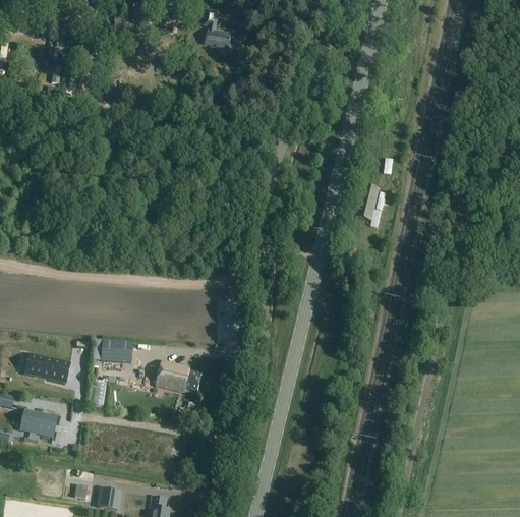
[(128,9),(129,24),(141,23),(140,8),(128,9)]
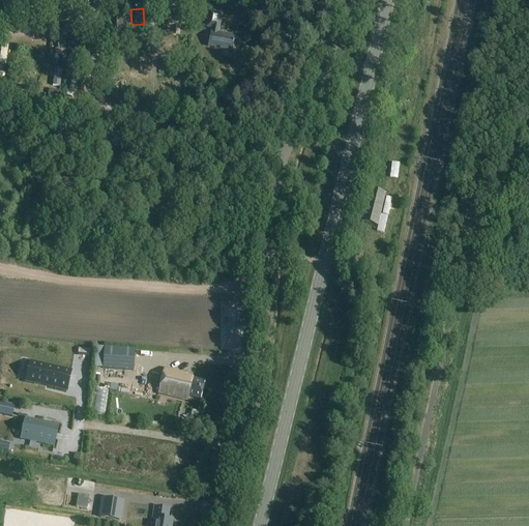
[(105,23),(112,21),(107,9),(100,11),(105,23)]
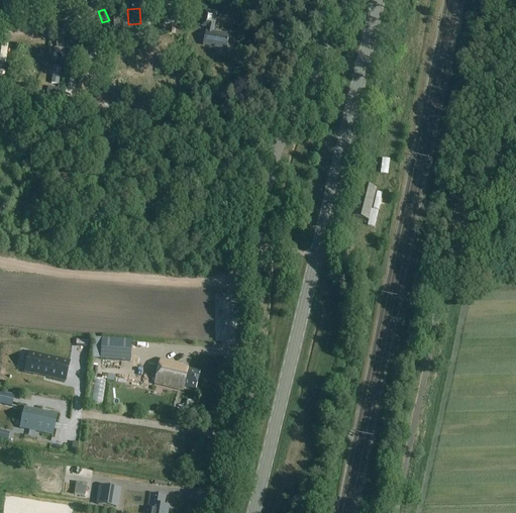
[(227,46),(230,32),(214,29),(218,11),(206,9),(203,23),(207,24),(204,42),(227,46)]
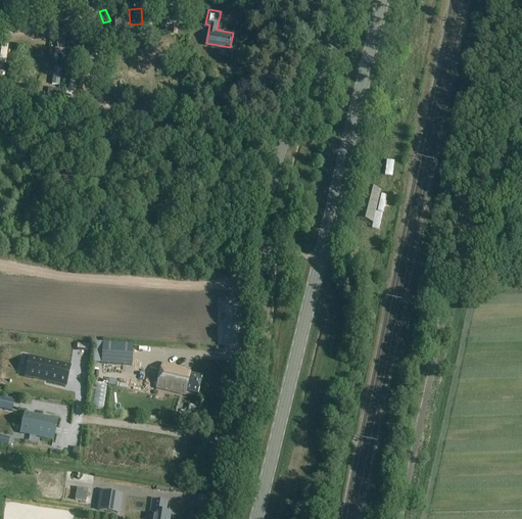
[(184,41),(185,34),(168,30),(165,37),(184,41)]
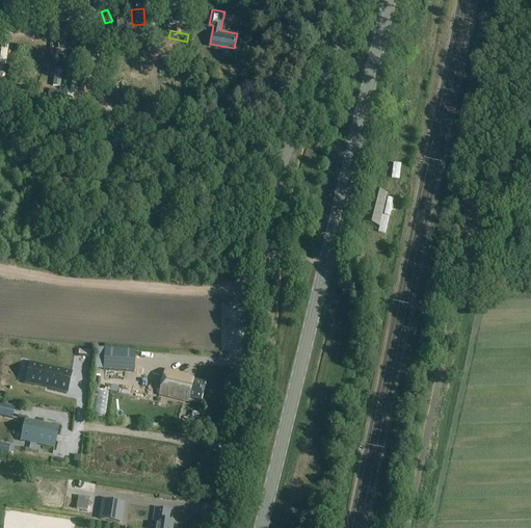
[(62,40),(65,52),(73,50),(69,38),(62,40)]
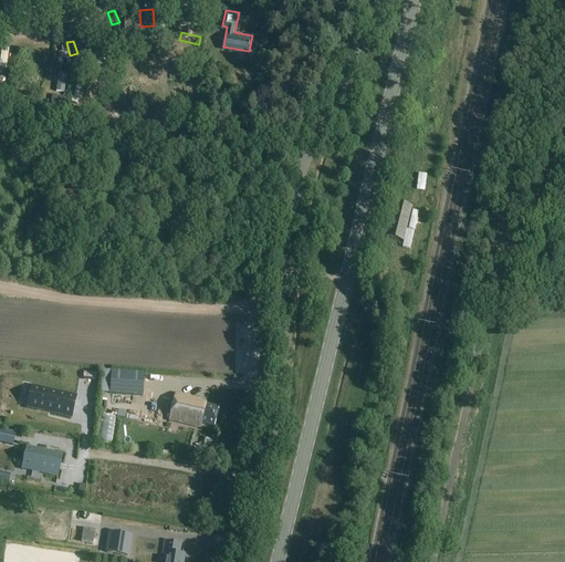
[(61,68),(60,87),(71,87),(71,69),(61,68)]
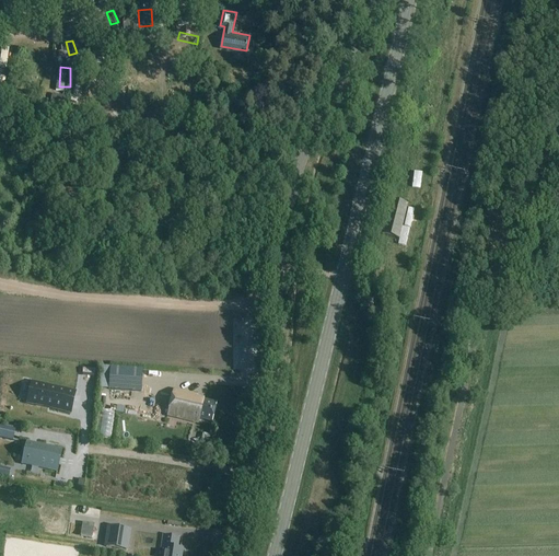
[(82,99),(84,80),(79,79),(76,97),(82,99)]
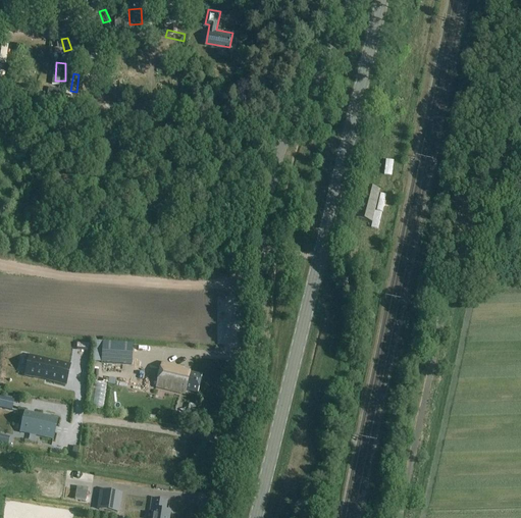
[(373,219),(381,188),(365,184),(357,215),(373,219)]
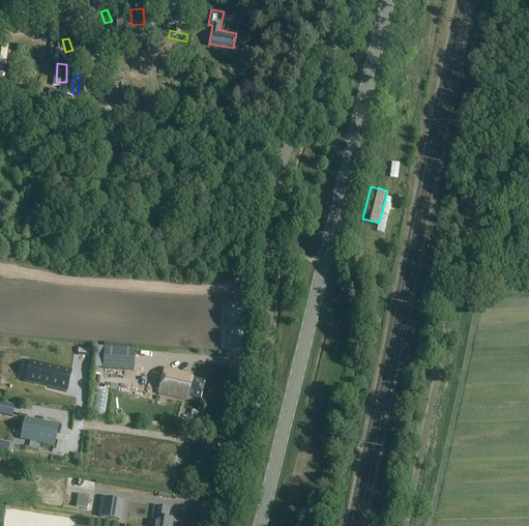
[(106,345),(105,364),(135,367),(136,347),(106,345)]
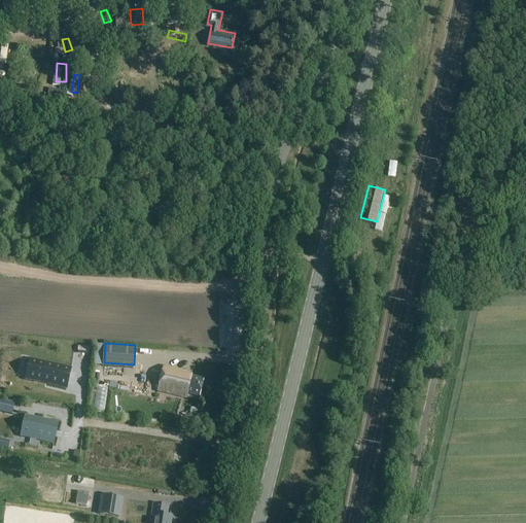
[(67,385),(71,364),(31,356),(29,368),(31,368),(29,377),(43,380),(44,378),(50,379),(50,381),(67,385)]
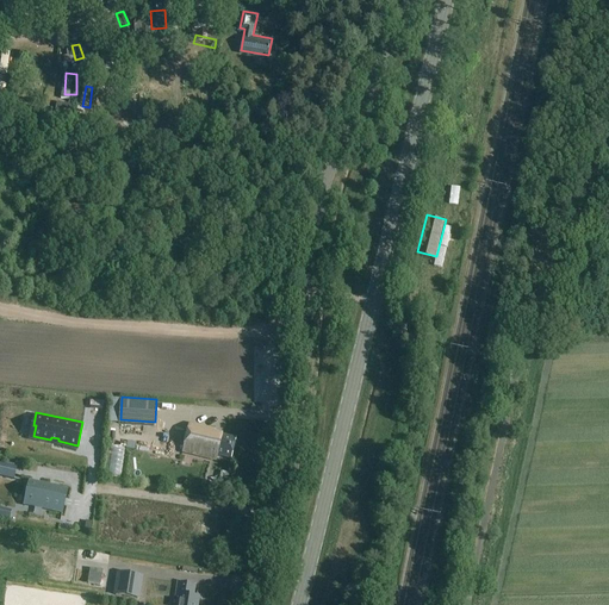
[(232,455),(237,436),(216,430),(217,425),(191,419),(184,449),(217,456),(218,453),(232,455)]
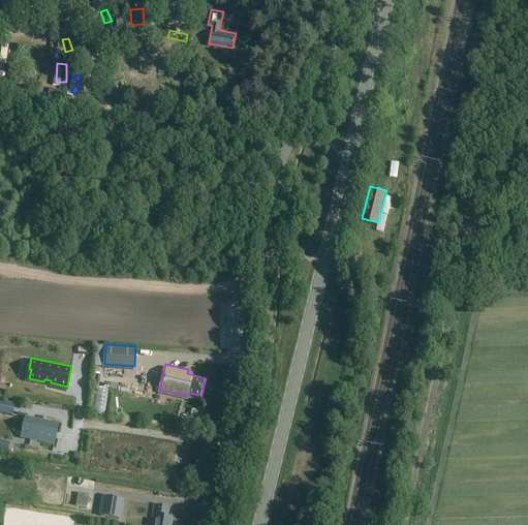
[(0,398),(0,409),(7,411),(9,401),(0,398)]
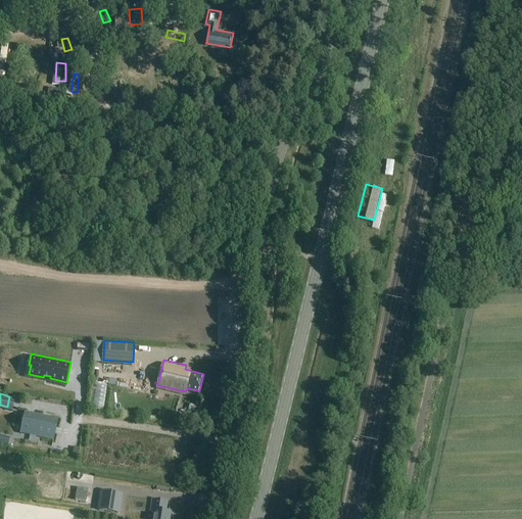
[(59,420),(26,412),(21,431),(54,439),(59,420)]
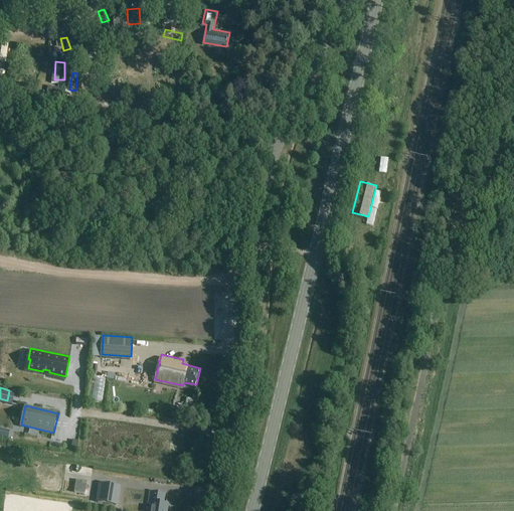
[(92,489),(94,477),(82,475),(80,487),(92,489)]
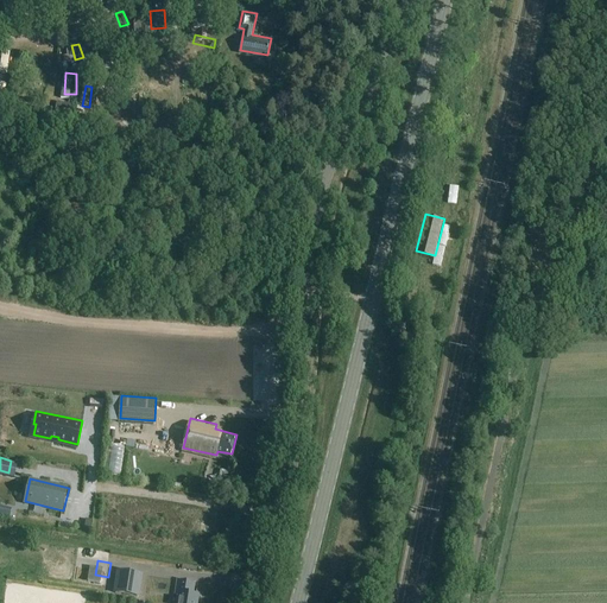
[(140,572),(119,569),(115,590),(137,594),(140,572)]
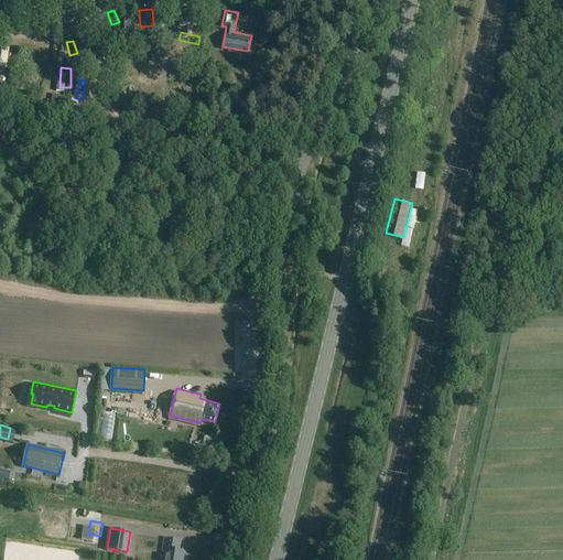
[(183,559),(185,549),(180,549),(182,538),(165,536),(163,549),(166,549),(164,559),(183,559)]
